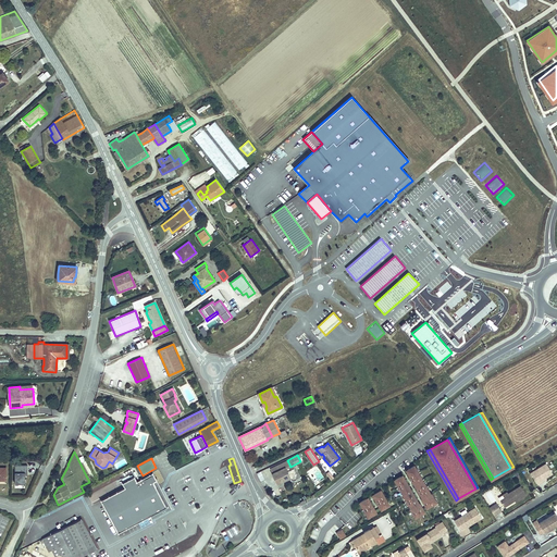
[(276,483),(289,478),(289,479),(291,479),(292,480),(293,480),(294,480),(295,479),(296,479),(296,478),(296,477),(296,475),(296,474),(293,467),(289,468),(286,460),(270,468),(276,483)]
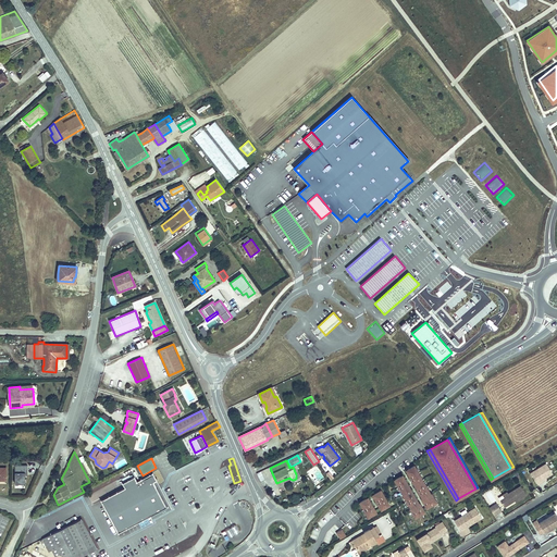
[(531,472),(537,484),(542,481),(541,480),(547,477),(553,473),(546,462),(531,472)]
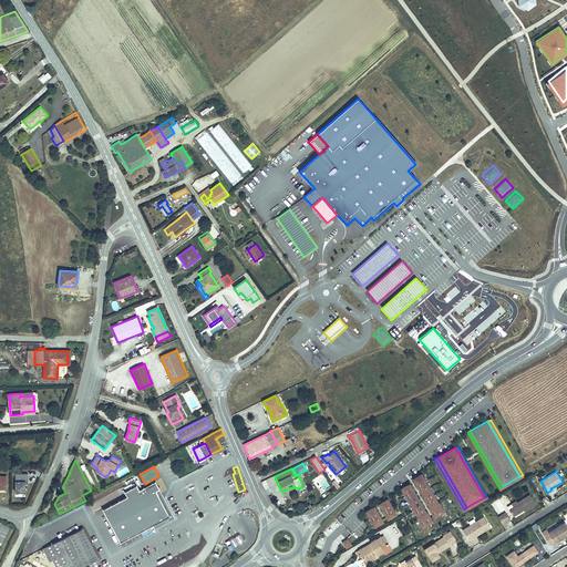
[(16,473),(16,492),(26,492),(26,481),(29,481),(29,473),(16,473)]
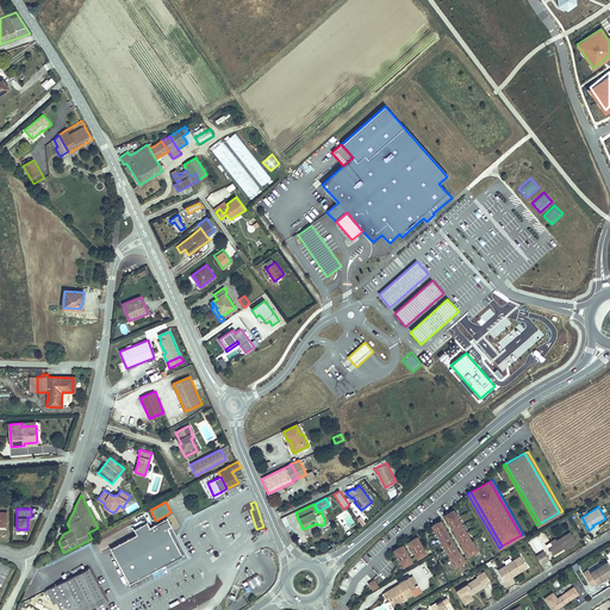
[(462,546),(461,547),(467,555),(478,549),(472,540),(472,541),(453,509),(444,515),(462,546)]
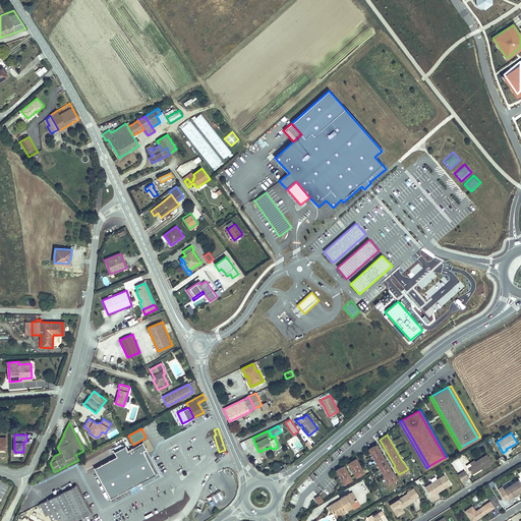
[(116,456),(94,468),(110,498),(139,482),(140,482),(150,477),(150,476),(154,474),(154,475),(156,474),(146,456),(142,450),(147,448),(142,442),(127,450),(125,446),(117,450),(120,454),(116,456)]
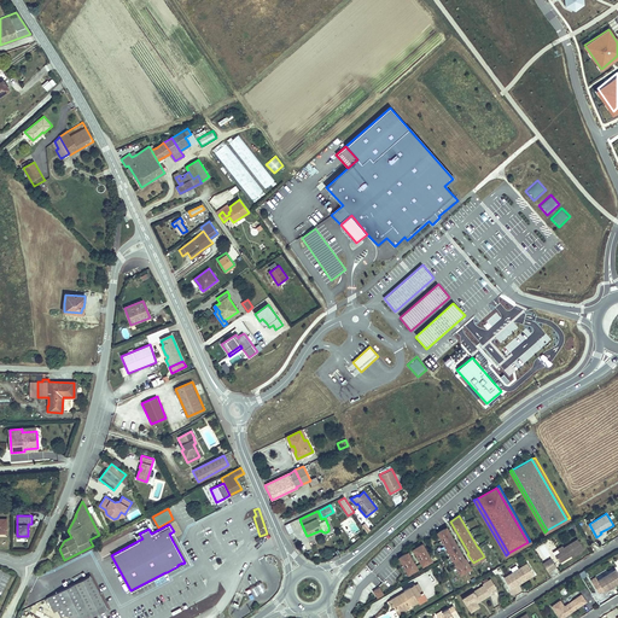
[(455,564),(460,573),(471,567),(466,558),(465,559),(447,526),(437,532),(455,564)]
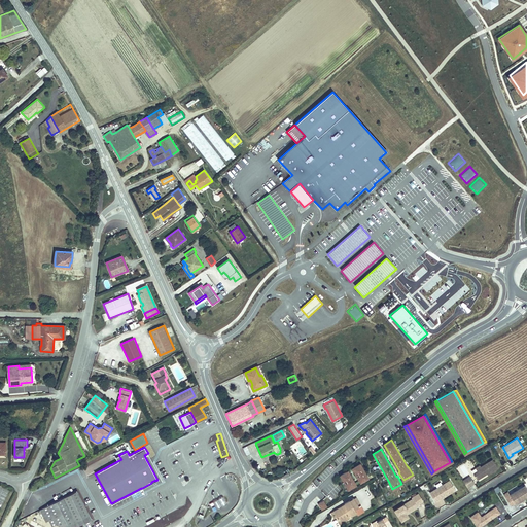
[(151,483),(142,488),(143,491),(163,482),(148,453),(144,455),(147,461),(157,480),(155,481),(155,480),(151,482),(151,483)]
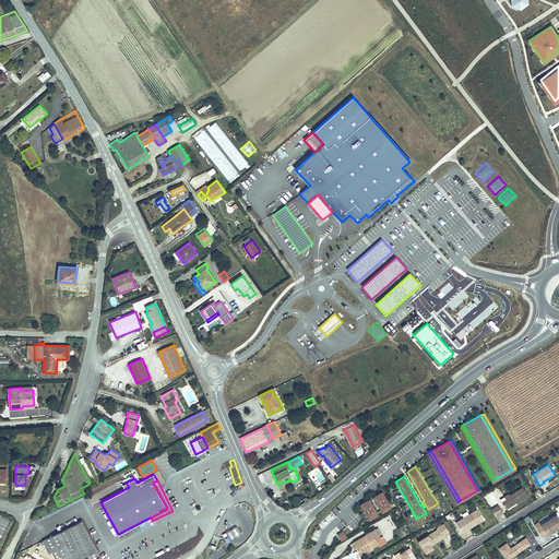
[(92,503),(107,495),(100,486),(86,495),(92,503)]
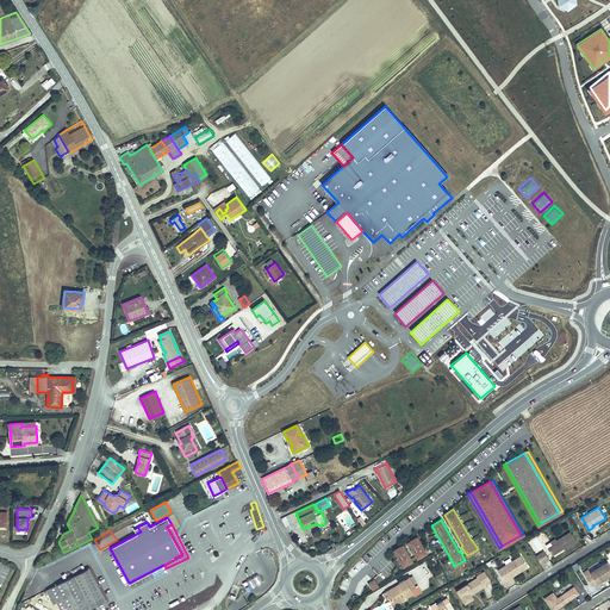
[(548,548),(552,554),(564,548),(564,549),(577,542),(571,531),(556,540),(555,537),(551,541),(553,546),(548,548)]
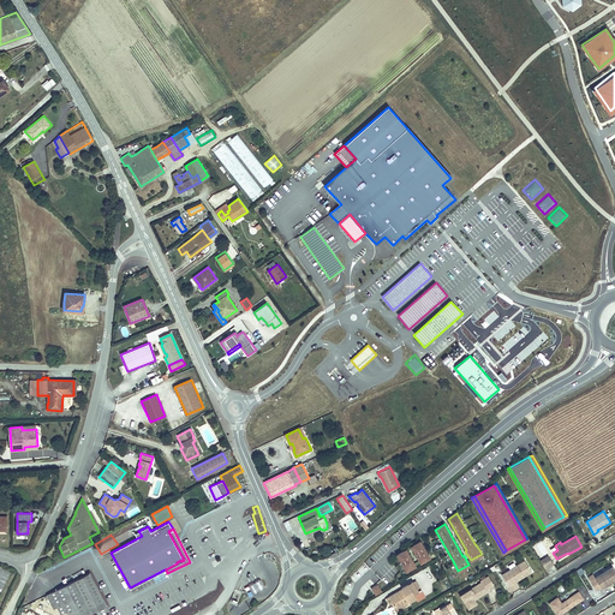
[(411,547),(421,562),(430,557),(421,541),(411,547)]
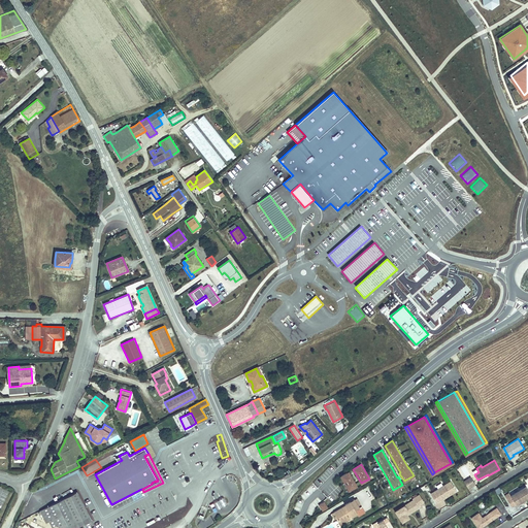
[(340,476),(349,490),(357,486),(349,471),(340,476)]
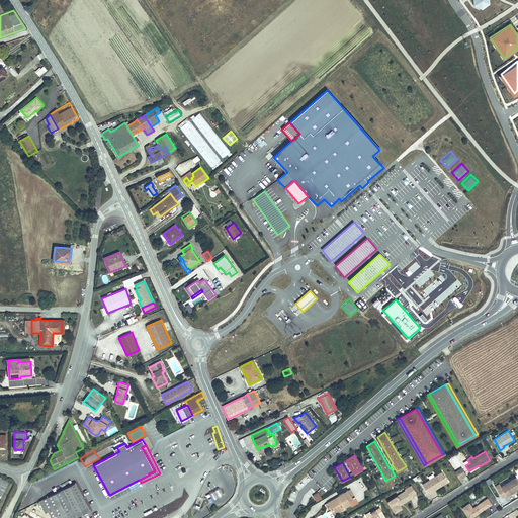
[(459,479),(466,475),(462,467),(455,471),(459,479)]
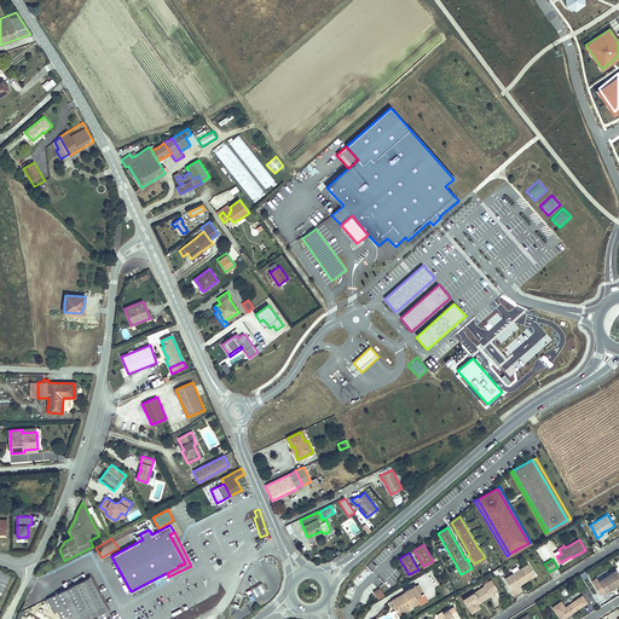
[(528,563),(505,578),(512,589),(536,574),(528,563)]
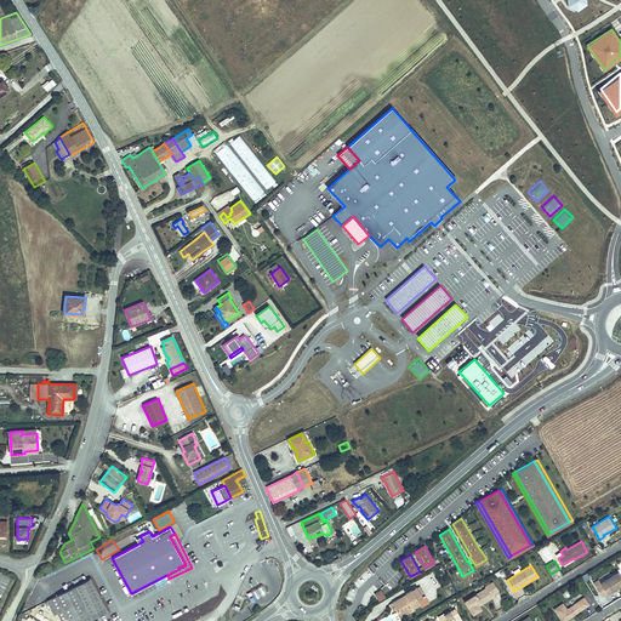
[(608,592),(609,593),(620,585),(620,573),(620,571),(603,582),(603,584),(596,587),(602,597),(608,592)]
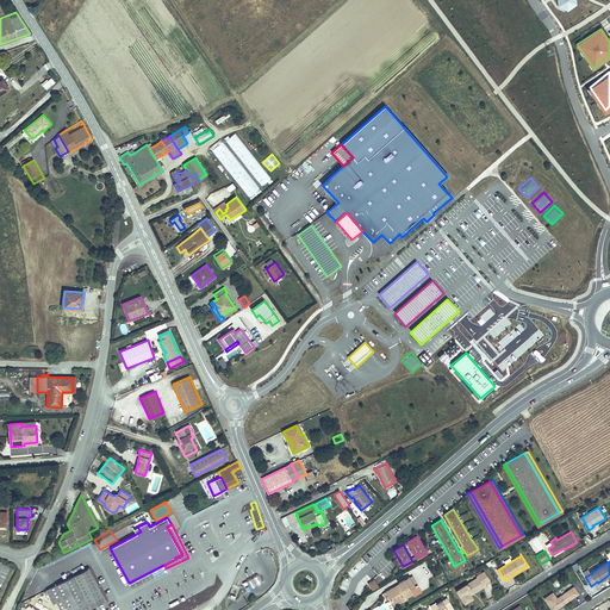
[(86,609),(106,601),(89,568),(47,590),(53,603),(56,602),(60,609),(67,605),(68,609),(86,609)]
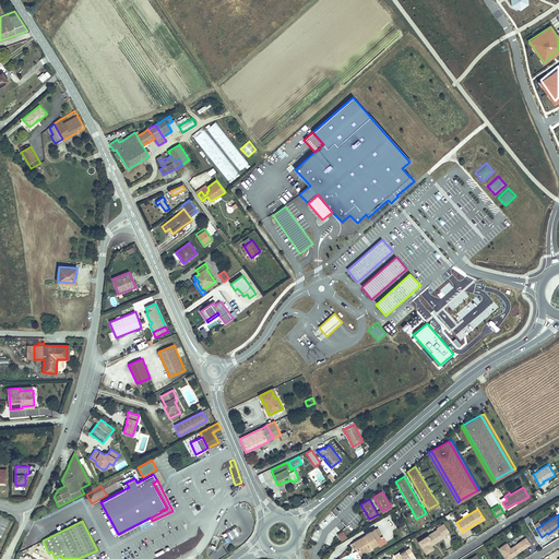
[(443,523),(437,527),(438,528),(429,534),(418,540),(426,552),(432,549),(428,544),(429,542),(441,534),(442,535),(449,531),(443,523)]
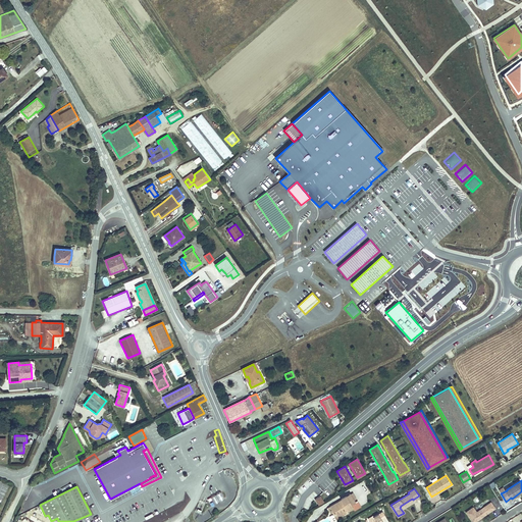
[(210,498),(214,504),(219,501),(224,499),(220,491),(215,494),(210,498)]
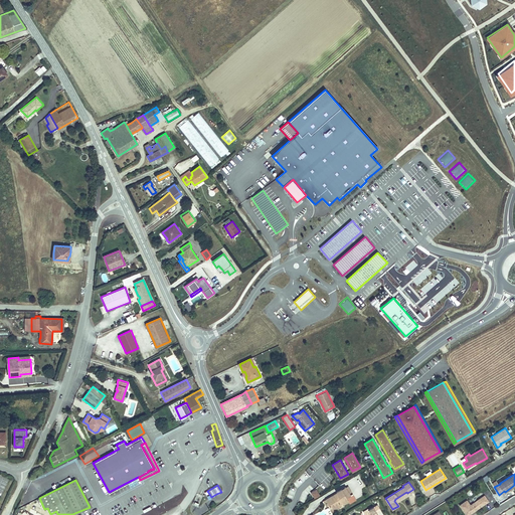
[(348,501),(346,498),(350,495),(348,493),(345,488),(345,487),(336,492),(337,493),(326,500),(329,505),(331,509),(335,506),(336,509),(341,506),(340,504),(339,503),(342,501),(343,503),(343,504),(348,501)]
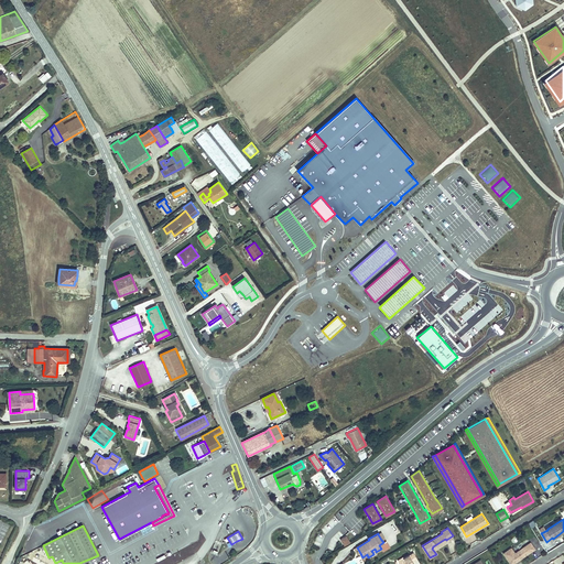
[(435,550),(447,542),(446,540),(445,539),(433,546),(435,550)]
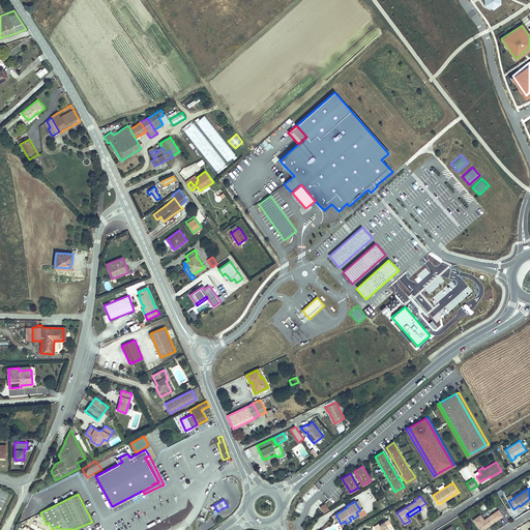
[(319,516),(324,513),(320,507),(316,509),(319,516)]
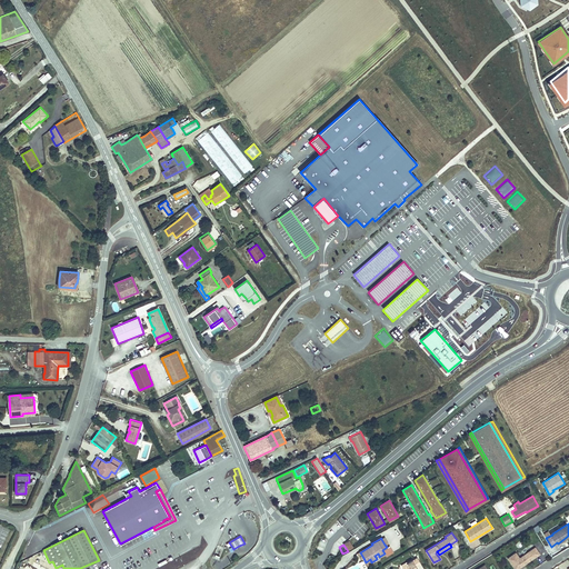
[(516,568),(517,568),(540,553),(536,547),(520,557),(517,552),(509,557),(516,568)]
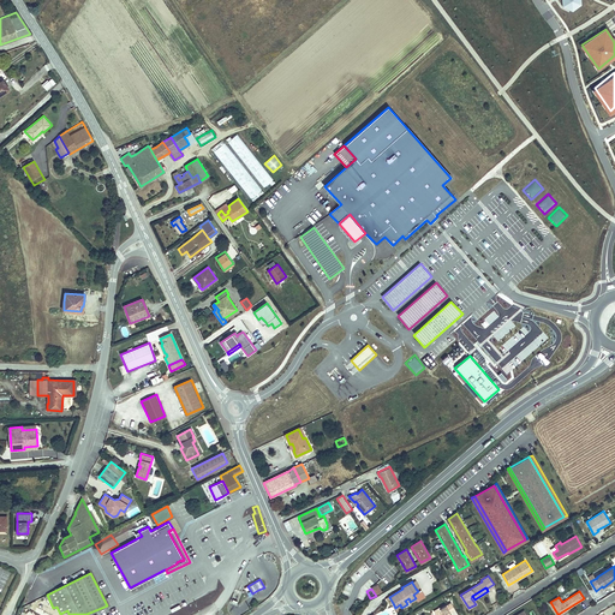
[(202,599),(186,608),(190,614),(206,607),(202,599)]
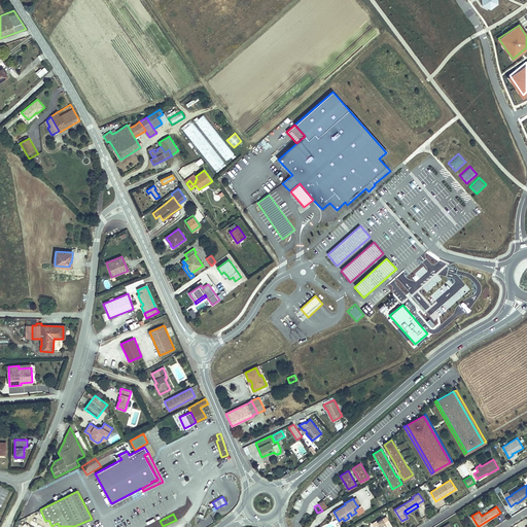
[(386,516),(382,518),(386,525),(390,522),(386,516)]
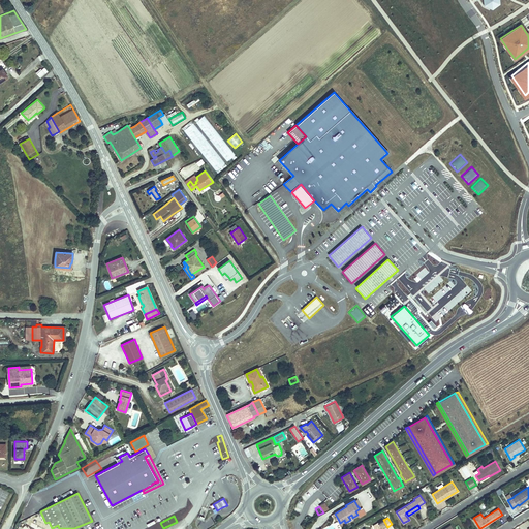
[(387,528),(387,527),(383,520),(378,523),(377,523),(373,526),(374,528),(387,528)]
